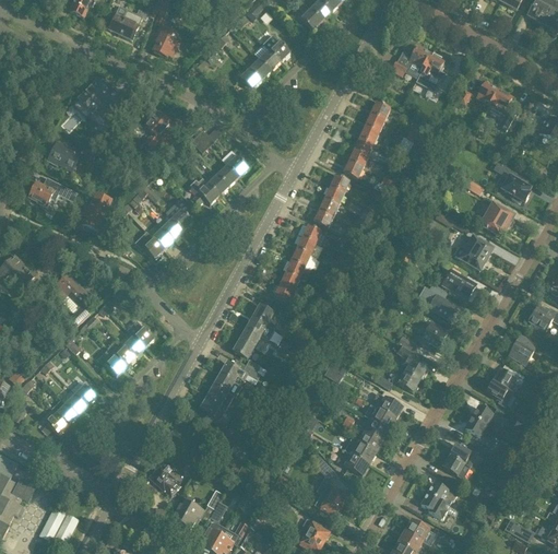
[(73,0),(70,9),(84,15),(91,2),(94,3),(95,0),(73,0)]
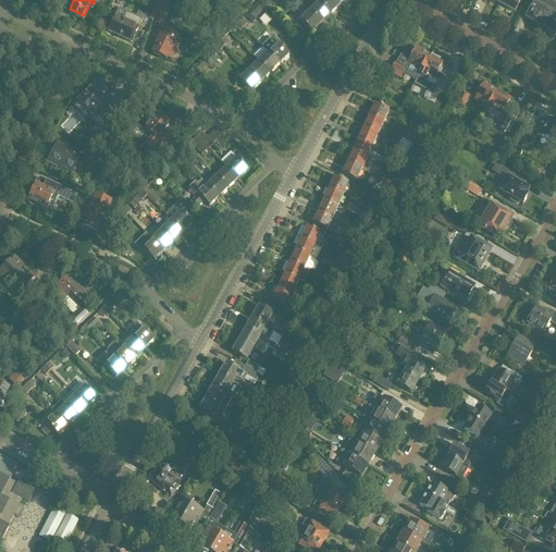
[(153,16),(160,1),(160,0),(153,0),(148,12),(139,8),(137,12),(127,8),(123,15),(116,12),(110,27),(133,38),(139,23),(143,15),(146,17),(148,14),(153,16)]
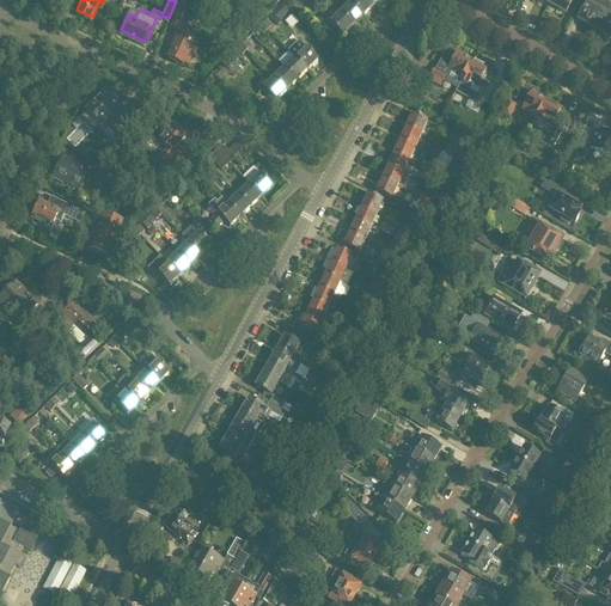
[(190,61),(197,47),(191,44),(196,35),(178,26),(189,2),(183,0),(178,0),(175,8),(177,10),(170,23),(177,26),(170,41),(173,42),(169,53),(184,60),(185,57),(190,61)]
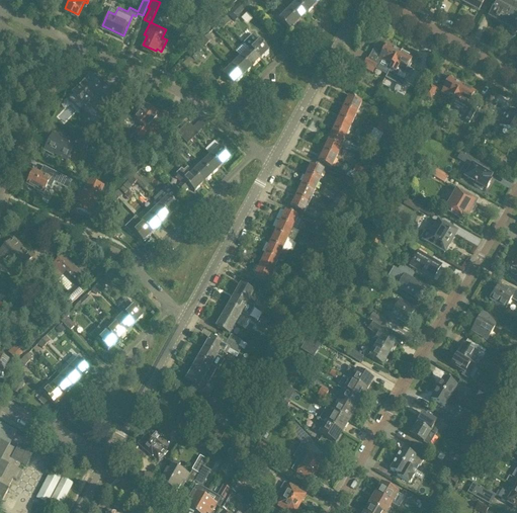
[(247,4),(243,0),(239,0),(230,9),(235,15),(247,4)]
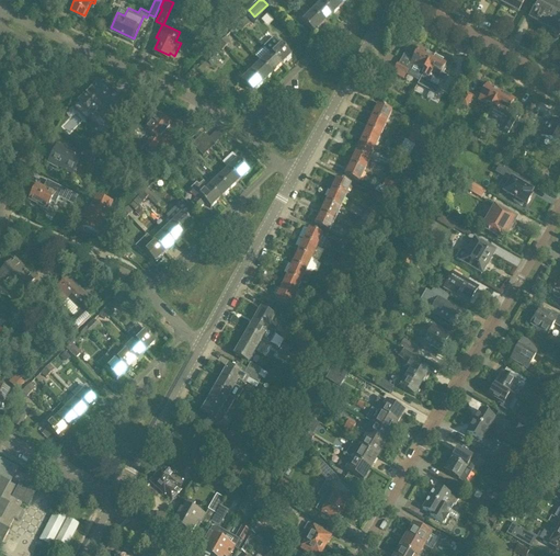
[(324,19),(333,10),(324,0),(320,0),(312,7),(324,19)]
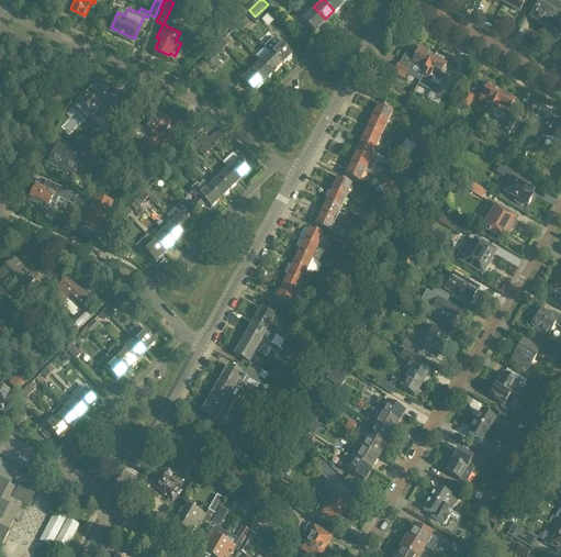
[(334,10),(344,0),(325,0),(334,10)]
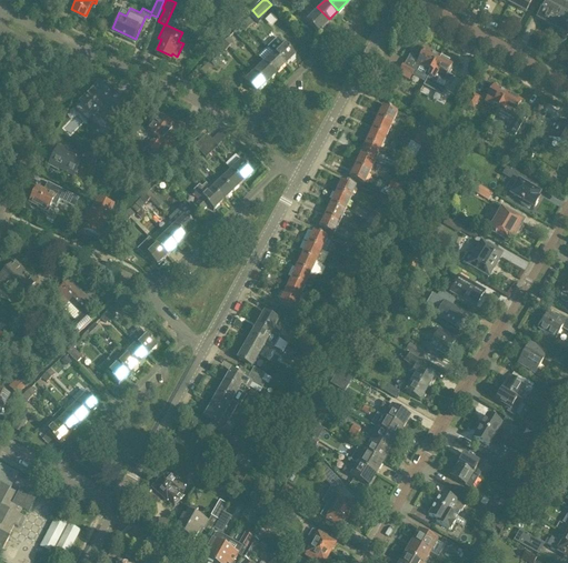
[(557,14),(564,1),(565,0),(545,0),(538,13),(551,21),(556,13),(557,14)]
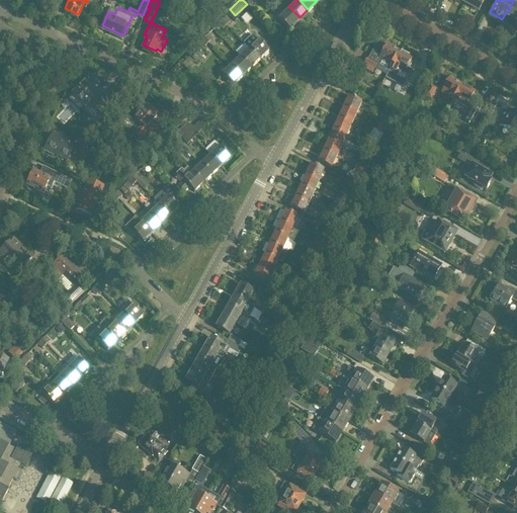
[(516,0),(514,0),(513,1),(507,13),(506,12),(502,19),(516,26),(516,0)]
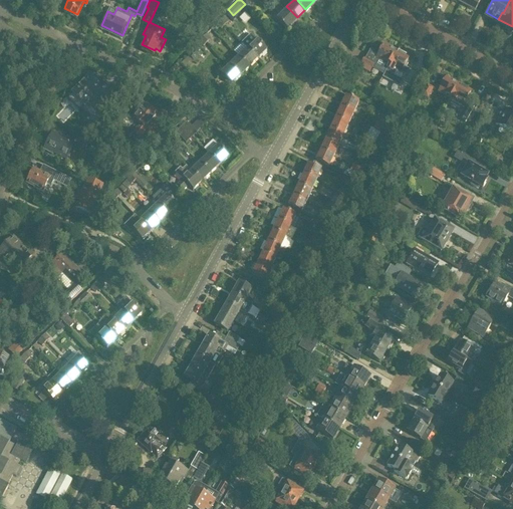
[(288,26),(297,17),(286,6),(277,15),(288,26)]
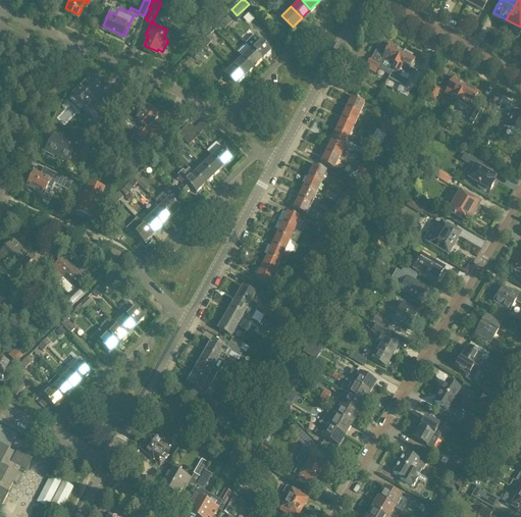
[(228,22),(232,17),(228,13),(223,17),(228,22)]
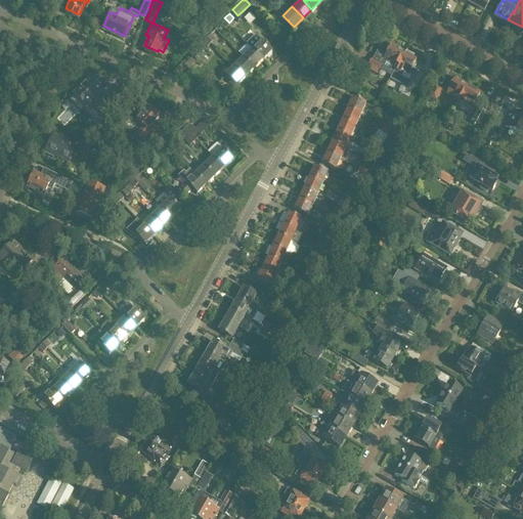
[(211,40),(216,35),(211,30),(207,35),(211,40)]
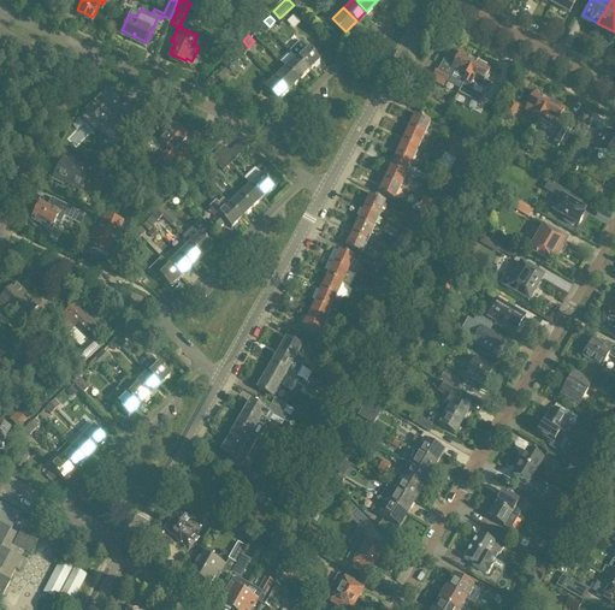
[(309,66),(320,55),(308,43),(297,53),(309,66)]
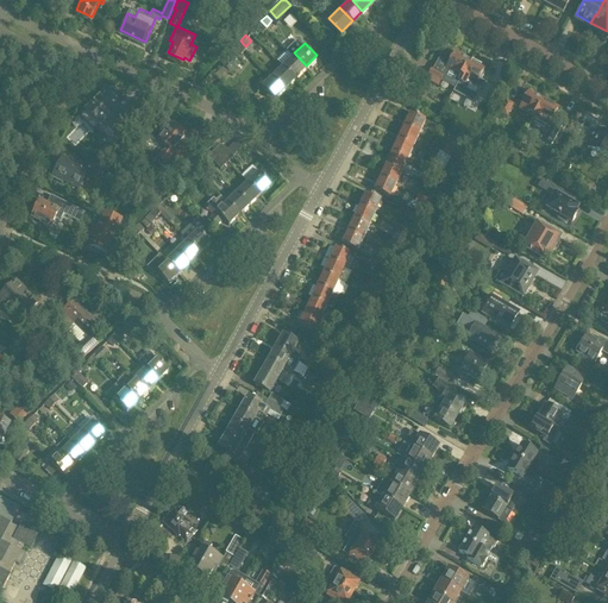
[(456,85),(459,77),(461,75),(462,71),(470,56),(457,49),(452,56),(443,50),(433,64),(439,68),(445,70),(444,73),(440,77),(456,85)]
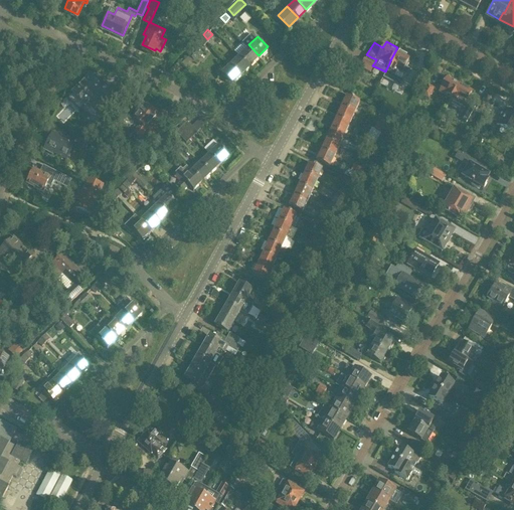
[(195,57),(203,48),(201,47),(198,44),(190,53),(195,57)]
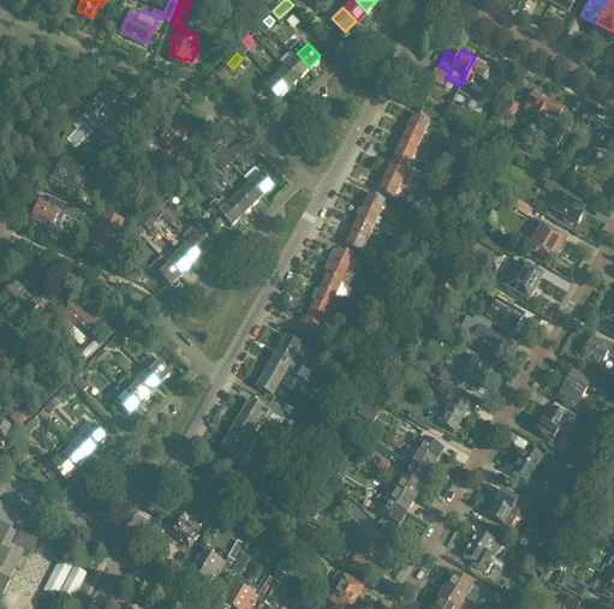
[(299,76),(309,66),(297,53),(286,64),(299,76)]
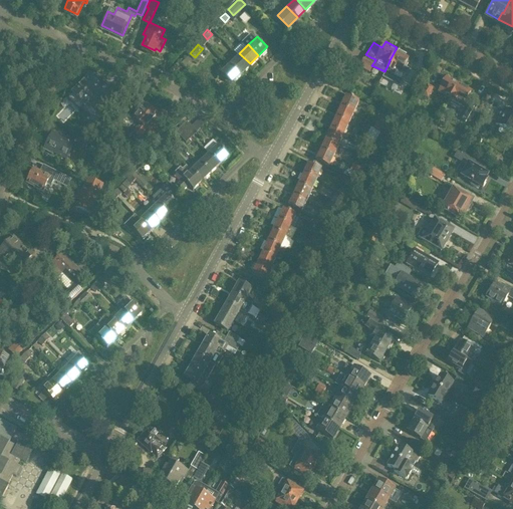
[(403,67),(410,54),(397,47),(390,60),(389,63),(388,65),(394,68),(396,64),(403,67)]
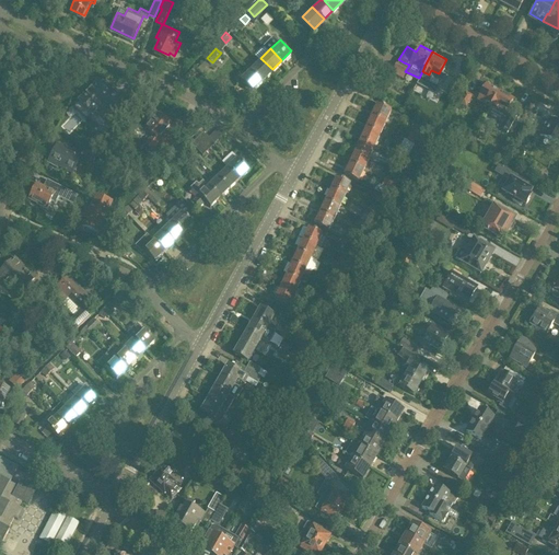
[(263,79),(272,69),(260,58),(251,67),(263,79)]
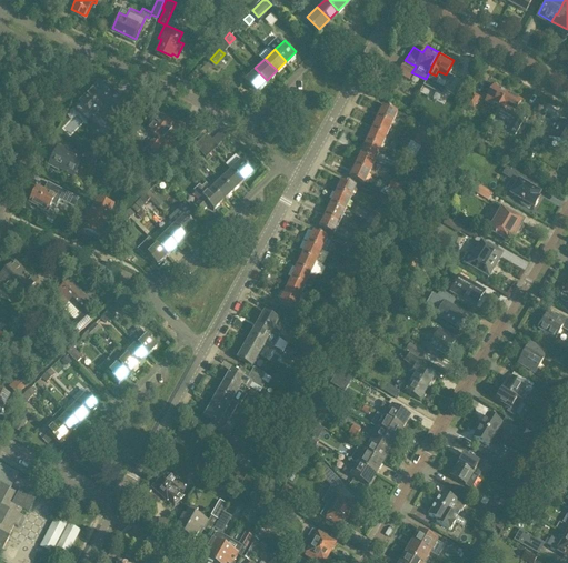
[(411,72),(415,68),(416,66),(410,63),(405,60),(401,67),(405,68),(411,72)]
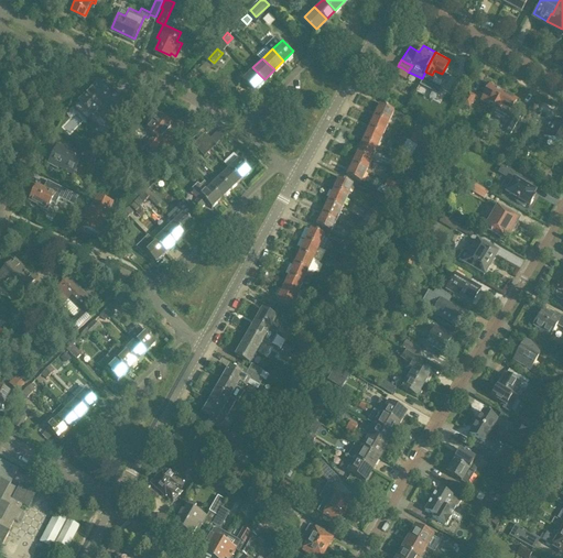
[(255,89),(264,79),(252,67),(242,77),(255,89)]
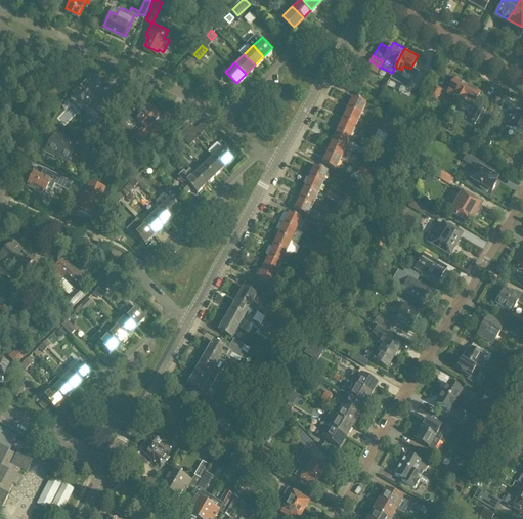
[(91,74),(75,91),(87,103),(90,99),(102,111),(107,105),(113,110),(119,103),(115,100),(120,95),(118,93),(122,89),(117,84),(109,93),(102,87),(103,85),(91,74)]
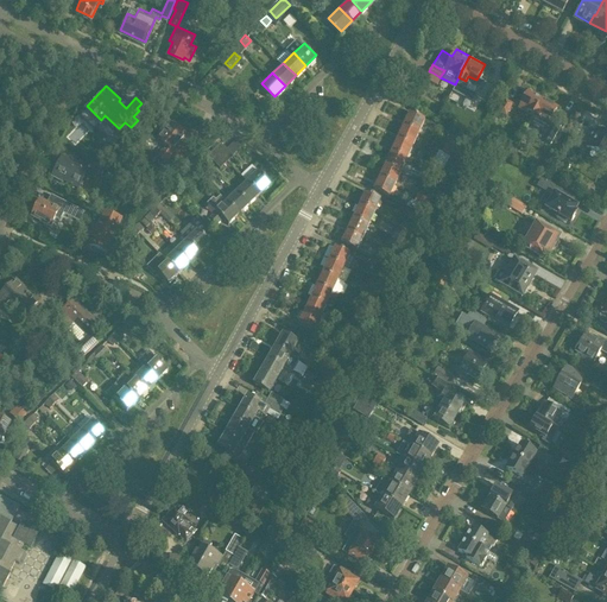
[(535,112),(543,95),(529,88),(520,103),(535,112)]
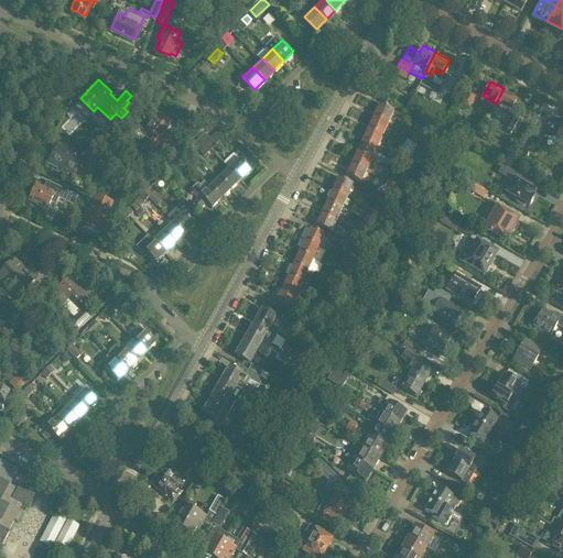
[(511,131),(522,110),(516,107),(519,100),(516,99),(518,96),(504,88),(496,104),(488,117),(505,126),(505,128),(511,131)]
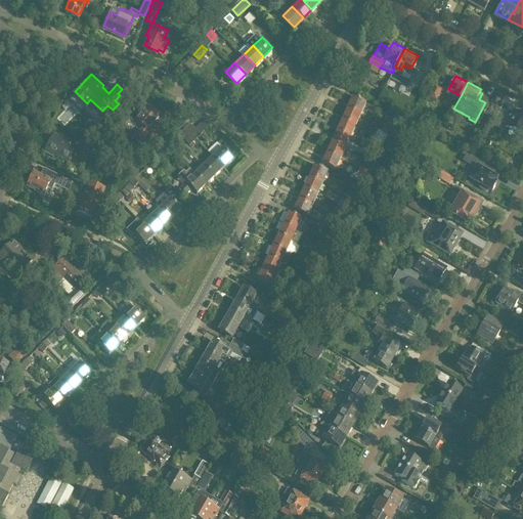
[(436,96),(442,86),(436,83),(431,92),(436,96)]
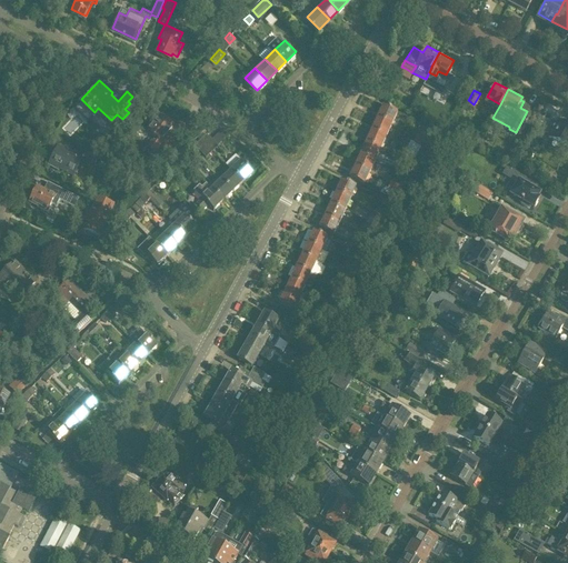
[(392,120),(398,108),(384,101),(378,113),(391,120),(392,120)]
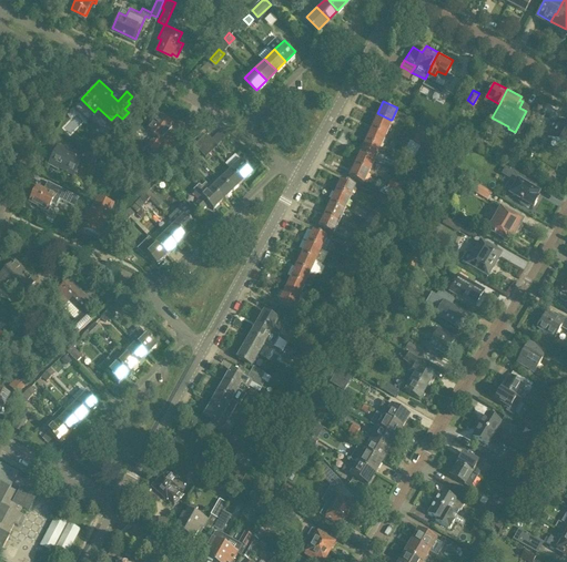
[(151,135),(147,141),(154,149),(160,143),(166,149),(172,142),(178,136),(189,124),(180,118),(175,123),(171,119),(170,120),(160,111),(155,115),(154,114),(150,119),(152,120),(148,125),(155,133),(152,138),(151,135)]
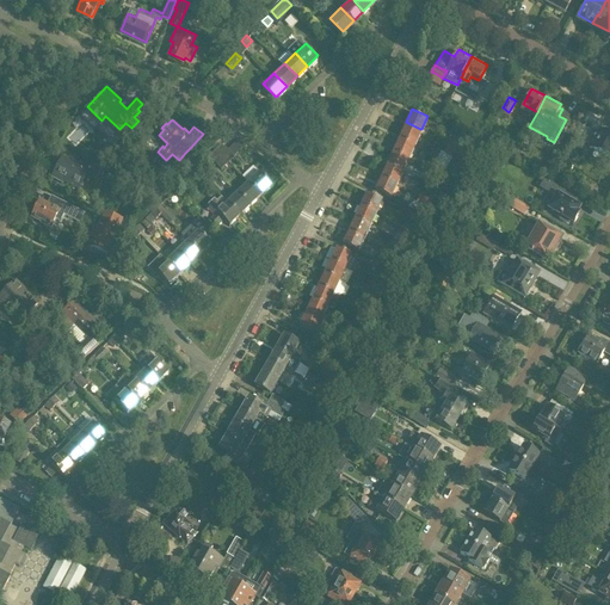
[(416,142),(421,129),(420,129),(406,122),(400,135),(416,142)]
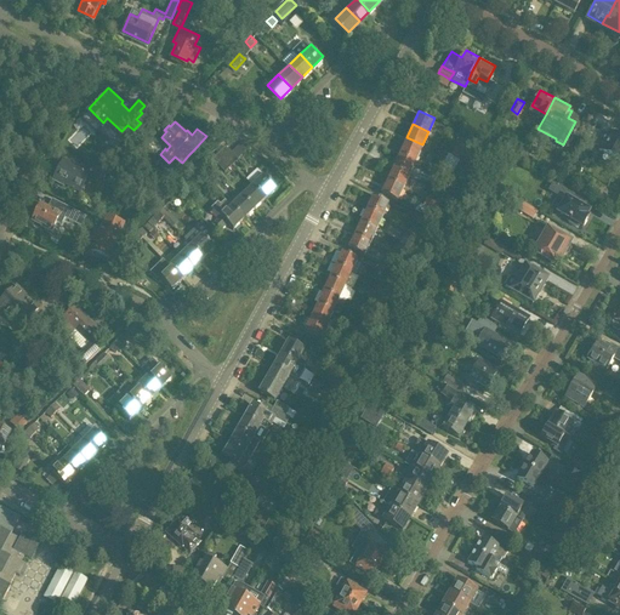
[(619,131),(610,127),(609,131),(602,127),(596,140),(601,142),(599,144),(619,155),(619,131)]
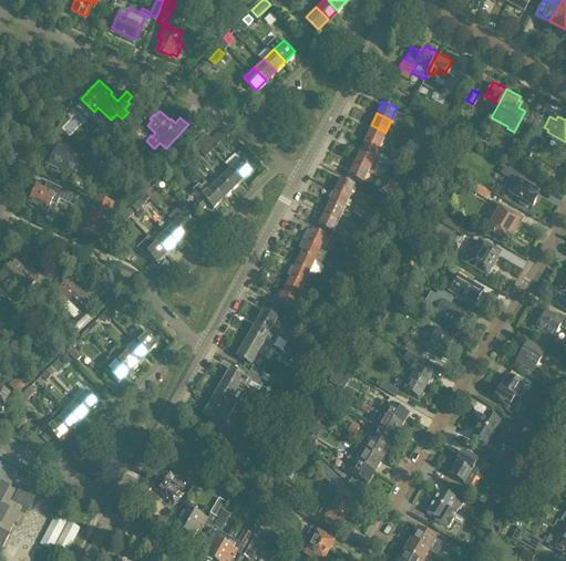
[(380,144),(386,132),(371,125),(366,137),(380,144)]
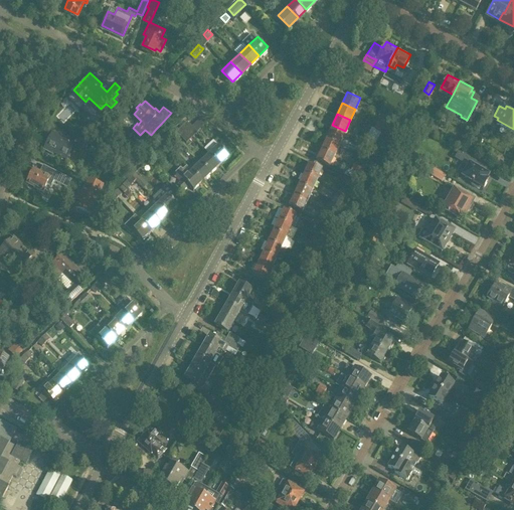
[(187,118),(176,128),(177,129),(181,134),(192,123),(187,118)]
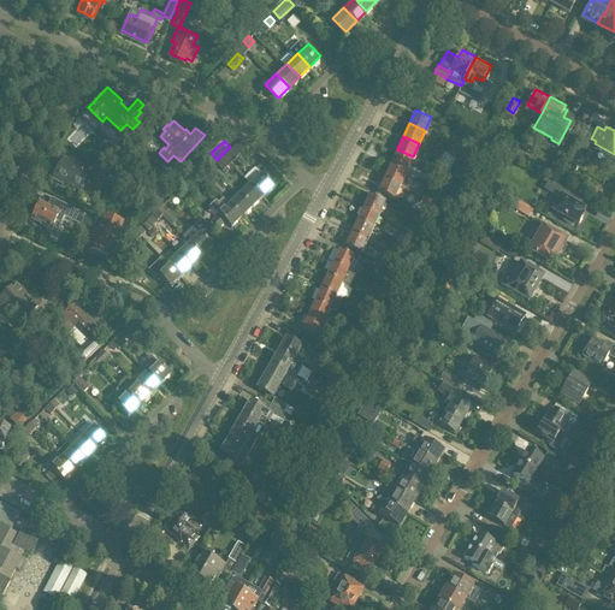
[(456,154),(460,149),(451,144),(449,149),(456,154)]
